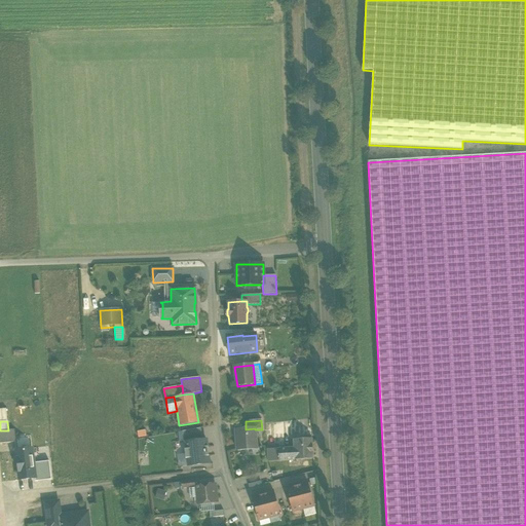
[(184,443),(186,443),(186,442),(201,440),(200,428),(182,431),(184,443)]
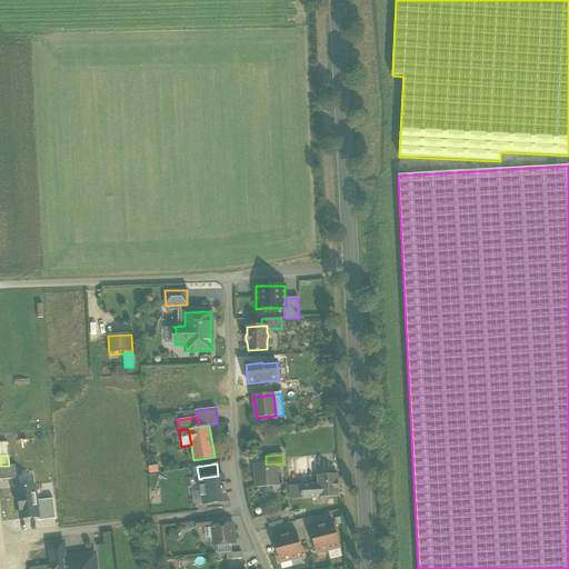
[(266,465),(255,465),(257,488),(278,486),(276,465),(276,463),(266,465)]
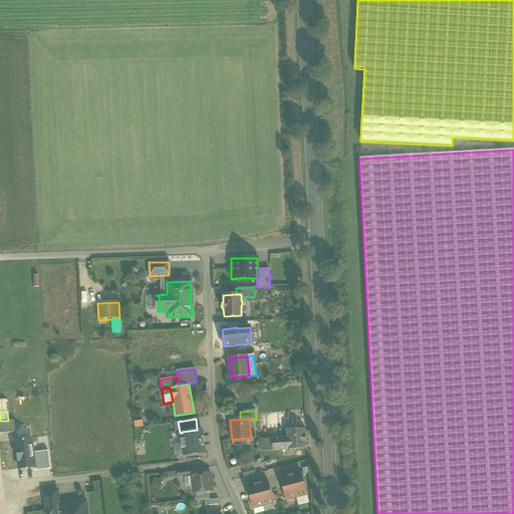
[(8,421),(0,421),(0,433),(15,432),(14,420),(8,421)]
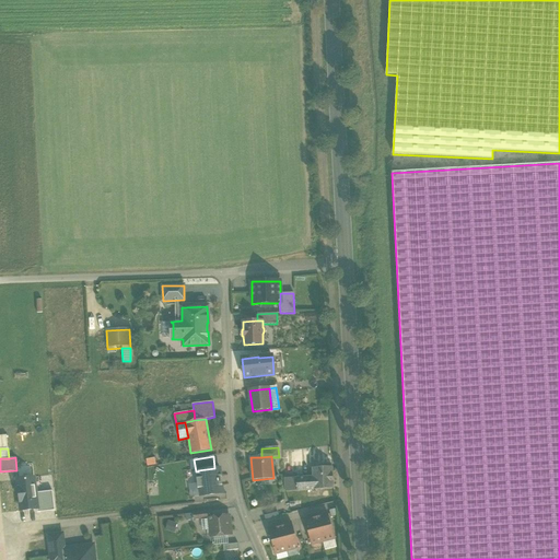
[(333,466),(312,468),(313,477),(305,477),(306,490),(334,488),(333,466)]
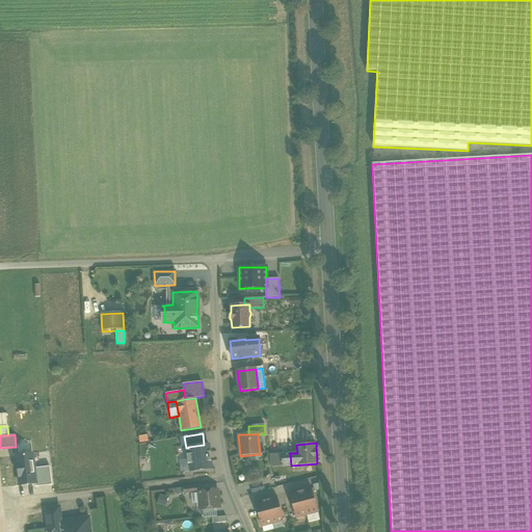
[(204,445),(188,447),(188,448),(188,454),(186,455),(187,464),(189,463),(190,472),(211,470),(210,461),(211,461),(211,460),(209,460),(208,453),(210,453),(210,452),(209,452),(209,445),(204,445)]
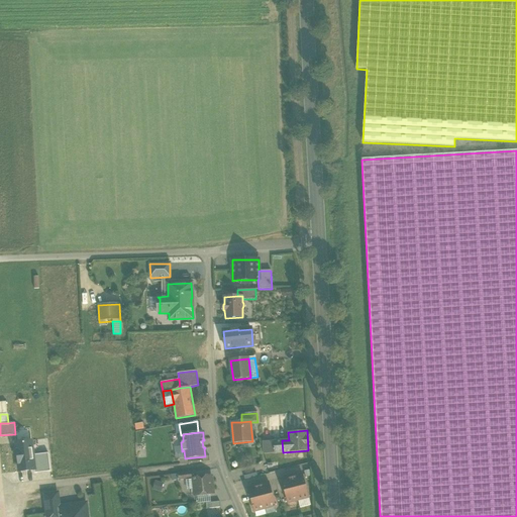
[(282,440),(273,441),(274,453),(283,452),(282,440)]
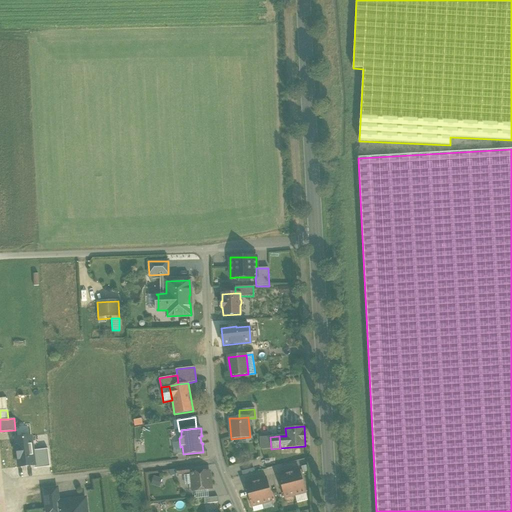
[(31,437),(16,439),(19,467),(34,465),(33,451),(31,437)]
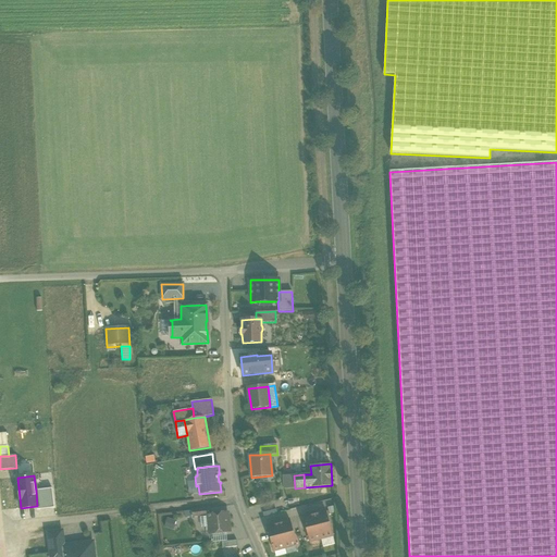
[(294,475),(283,475),(284,489),(295,489),(294,475)]
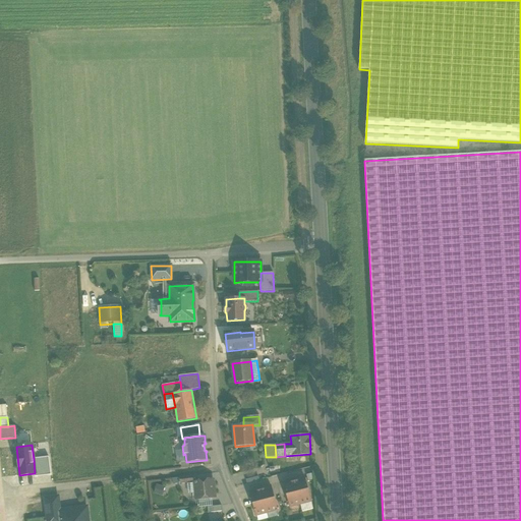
[(48,457),(34,459),(35,473),(35,477),(50,475),(48,457)]
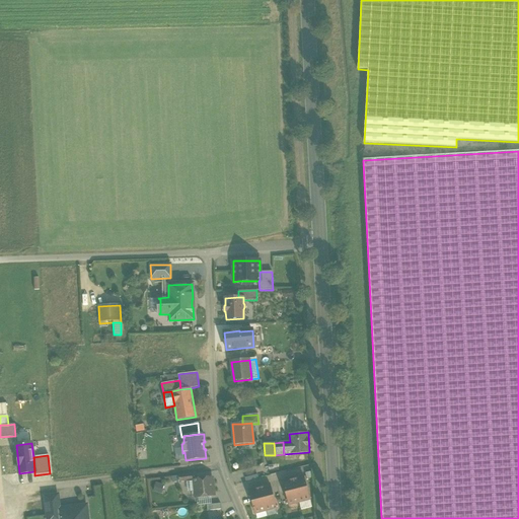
[(197,473),(178,475),(179,482),(194,480),(194,479),(197,479),(197,473)]
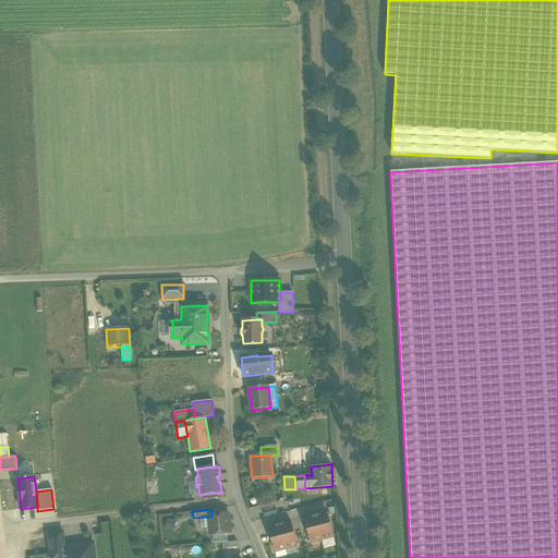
[(327,512),(315,516),(322,540),(332,536),(327,512)]
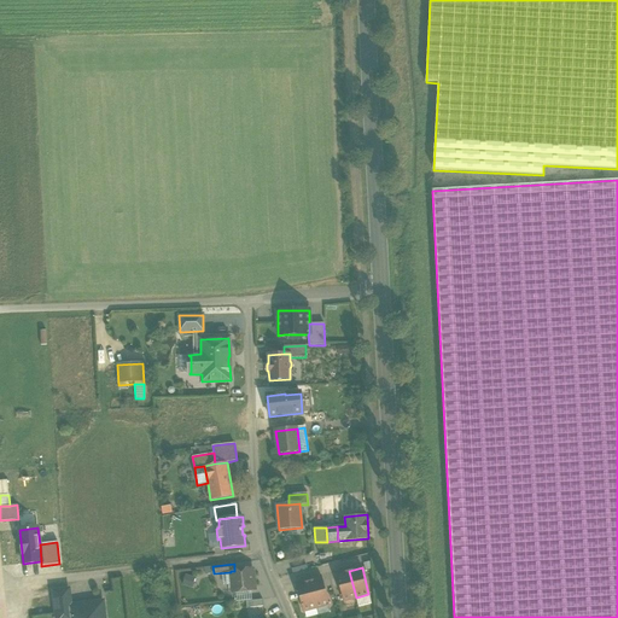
[(234,571),(231,571),(231,572),(233,593),(251,590),(254,590),(251,569),(234,571)]
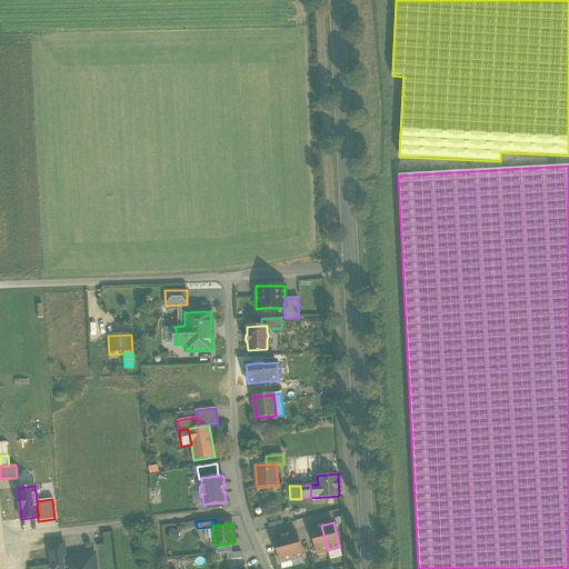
[(321,526),(309,529),(316,553),(328,550),(321,526)]
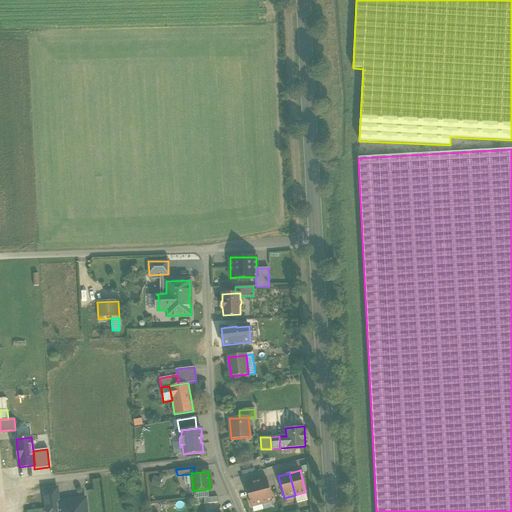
[(267,479),(256,481),(262,504),(272,501),(267,479)]
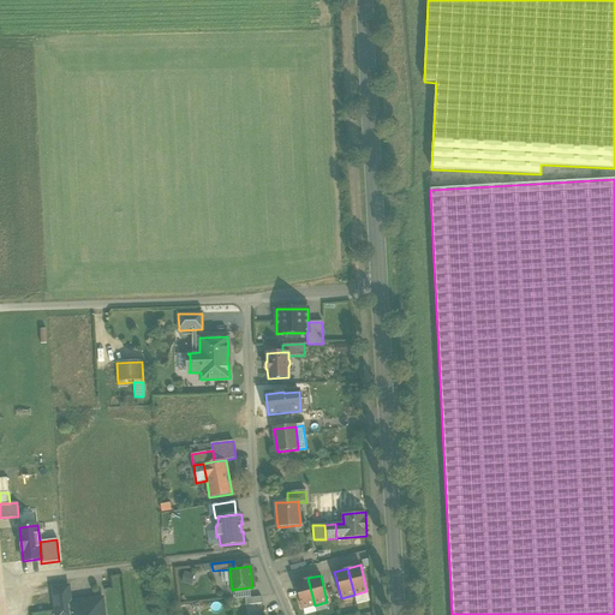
[(308,578),(294,581),(302,609),(315,605),(308,578)]
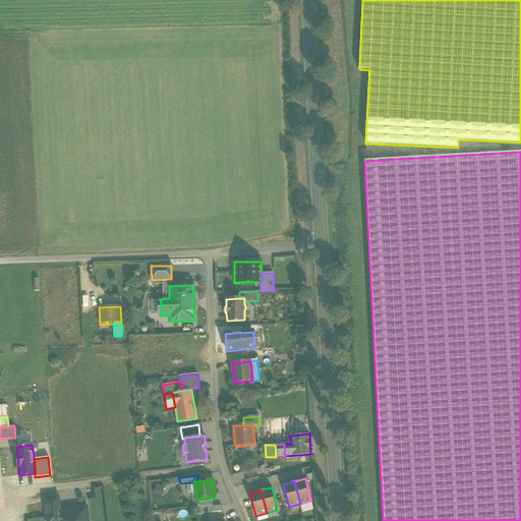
[(45,499),(47,513),(59,512),(59,511),(57,498),(45,499)]
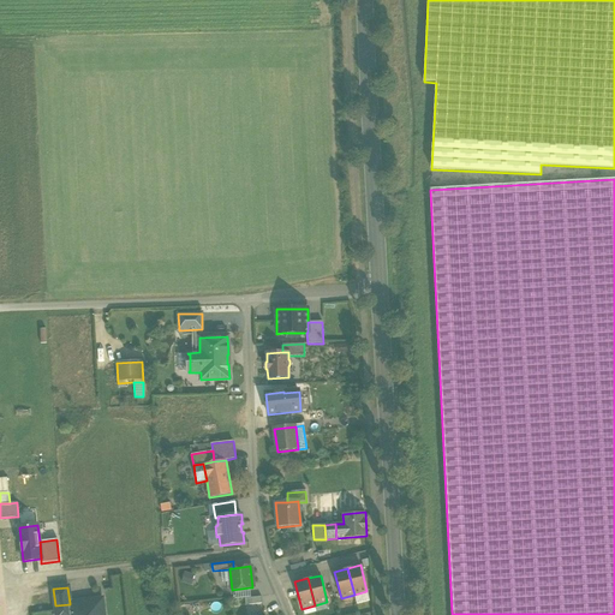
[(251,597),(250,587),(232,590),(232,599),(251,597)]
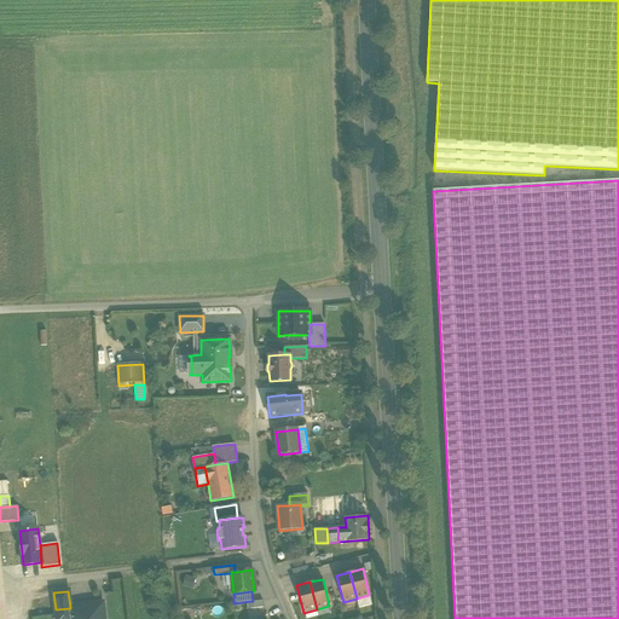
[(371,605),(369,595),(357,599),(358,608),(371,605)]
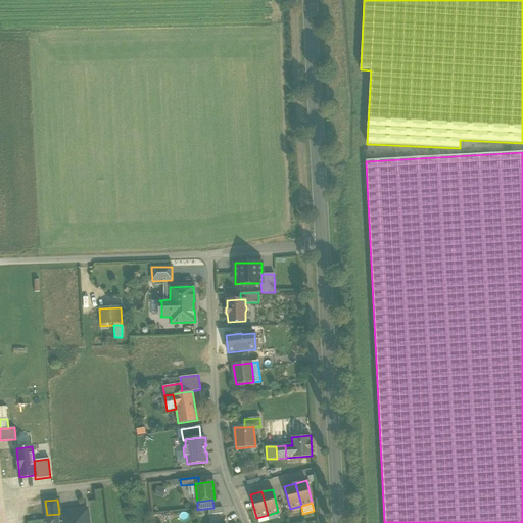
[(88,522),(86,510),(77,511),(77,514),(70,514),(70,512),(59,513),(59,514),(47,515),(48,522),(88,522)]
